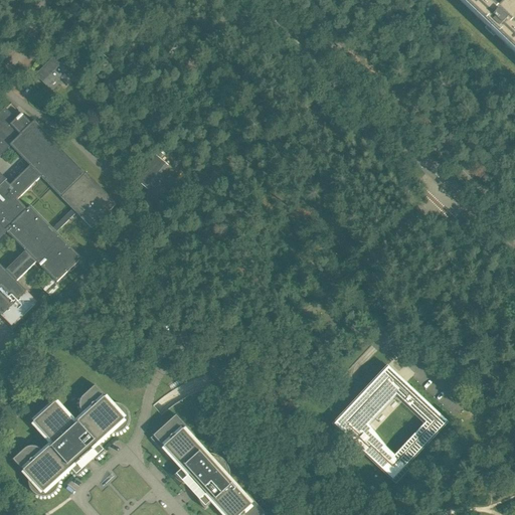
[(483,0),(460,0),(487,25),(484,28),(492,36),(494,37),(496,34),(514,51),(514,29),(511,26),(494,10),(483,0)]
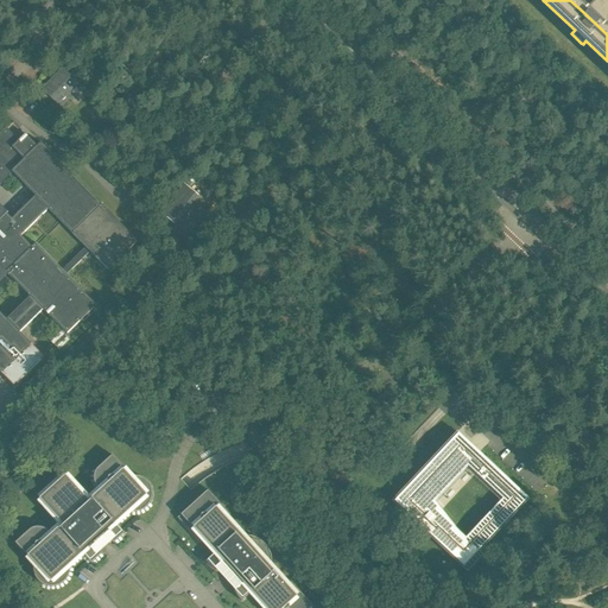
[(607,0),(594,0),(583,12),(603,31),(607,26),(607,0)]
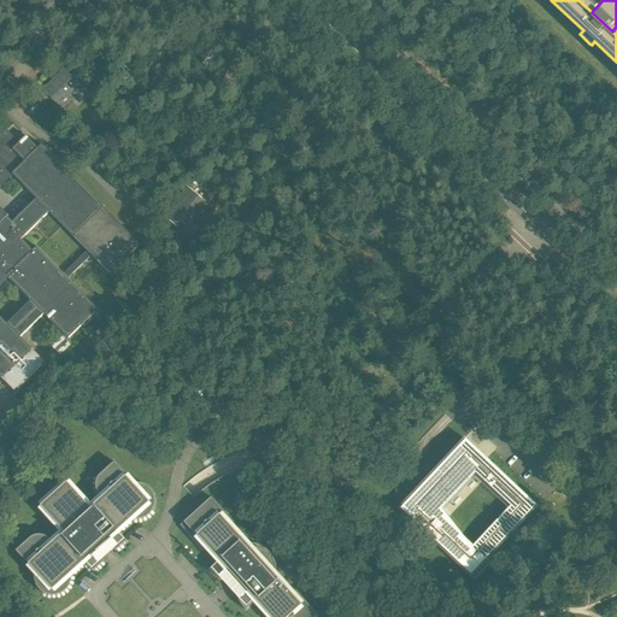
[(62,107),(70,100),(64,94),(75,83),(64,72),(46,90),(62,107)]
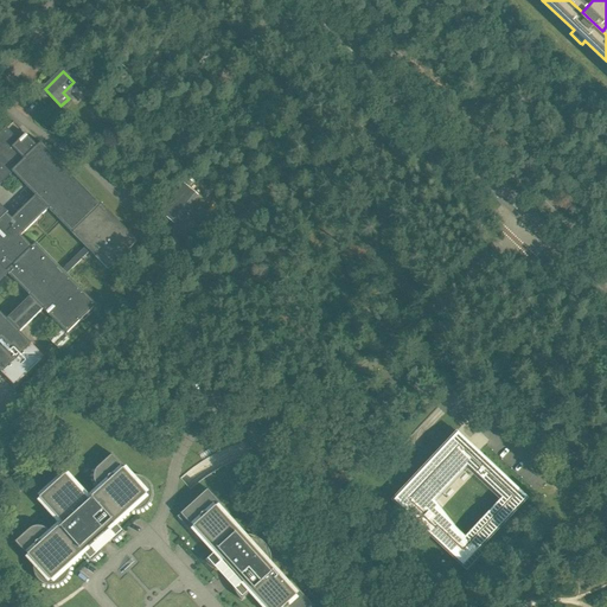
[(0,370),(14,385),(44,356),(19,332),(43,310),(51,318),(66,334),(96,305),(66,274),(90,251),(102,263),(108,270),(110,268),(138,241),(133,236),(42,142),(37,146),(34,144),(25,134),(25,135),(19,140),(6,127),(0,132),(0,370)]
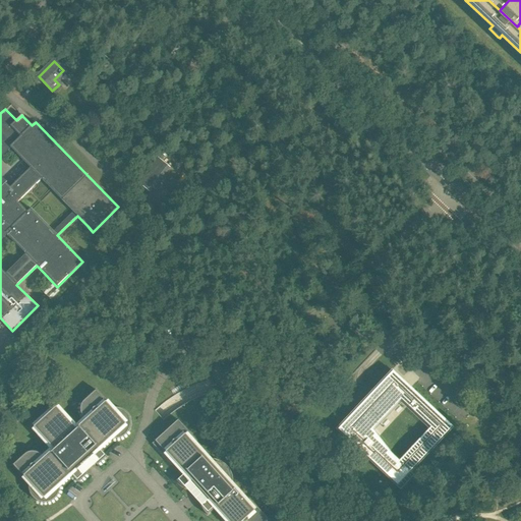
[(150,192),(170,168),(159,158),(137,182),(150,192)]
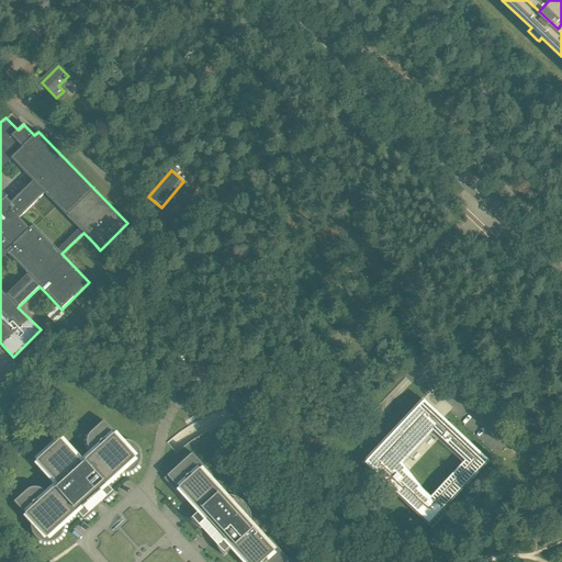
[(487,460),(424,400),(364,463),(428,524),(487,460)]
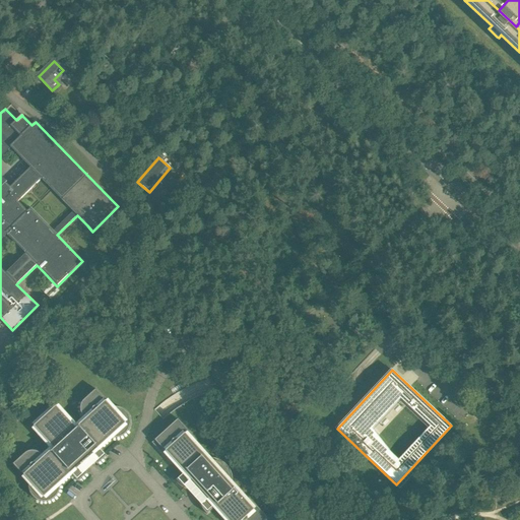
[(29,482),(29,488),(29,490),(30,492),(31,494),(33,496),(34,497),(36,499),(39,501),(41,501),(42,502),(45,502),(47,502),(49,501),(51,501),(53,500),(55,498),(56,497),(57,496),(58,494),(59,492),(59,490),(60,488),(60,484),(71,474),(78,482),(88,473),(83,468),(92,460),(98,465),(107,456),(100,448),(111,438),(117,438),(119,438),(122,437),(123,436),(125,434),(127,433),(128,431),(129,429),(130,427),(130,424),(130,423),(130,420),(129,418),(129,416),(128,414),(127,413),(125,411),(122,409),(121,409),(119,408),(117,408),(115,408),(112,407),(95,389),(84,400),(82,401),(81,403),(81,405),(80,407),(80,409),(80,411),(81,413),(82,415),(83,417),(85,418),(76,428),(56,405),(33,427),(53,448),(44,457),(42,455),(41,453),(39,452),(37,451),(35,451),(33,451),(30,451),(28,452),(26,453),(24,454),(13,464),(29,482)]
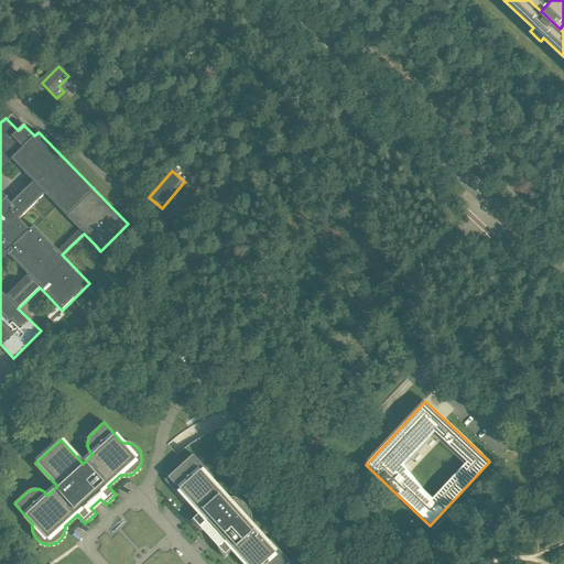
[(223,556),(225,559),(234,550),(245,563),(243,563),(289,563),(291,563),(270,540),(268,543),(252,525),(251,527),(249,525),(249,523),(249,522),(249,520),(249,518),(249,516),(248,514),(248,512),(247,511),(246,509),(245,508),(243,506),(241,505),(240,503),(238,502),(237,501),(235,501),(234,500),(231,500),(229,500),(227,500),(226,500),(225,497),(226,497),(210,480),(214,477),(193,455),(165,480),(185,502),(188,500),(199,513),(191,521),(192,522),(194,524),(195,525),(197,527),(201,529),(203,530),(207,531),(208,530),(218,540),(216,541),(216,543),(217,545),(217,548),(218,550),(219,551),(220,553),(223,556)]
